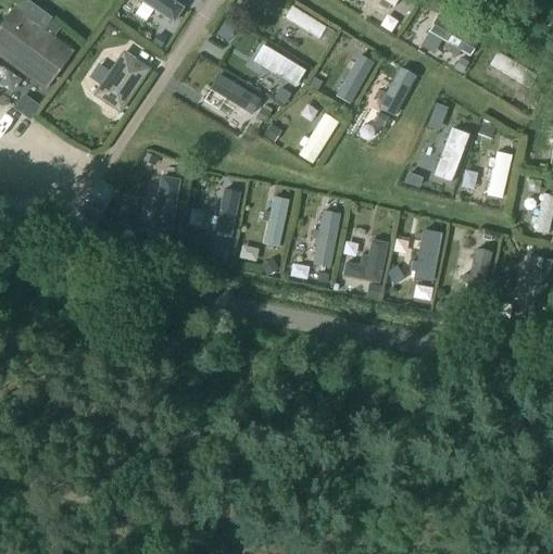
[(17,0),(0,24),(0,54),(46,88),(74,50),(54,36),(45,28),(50,20),(52,17),(29,0),(17,0)]
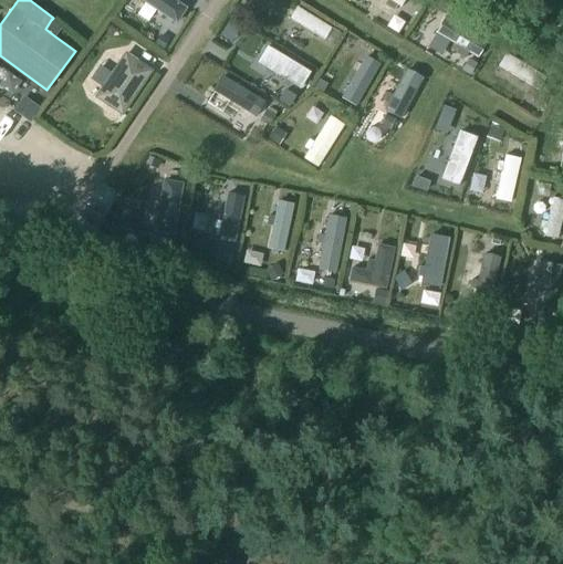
[(188,7),(178,0),(146,0),(178,21),(188,7)]
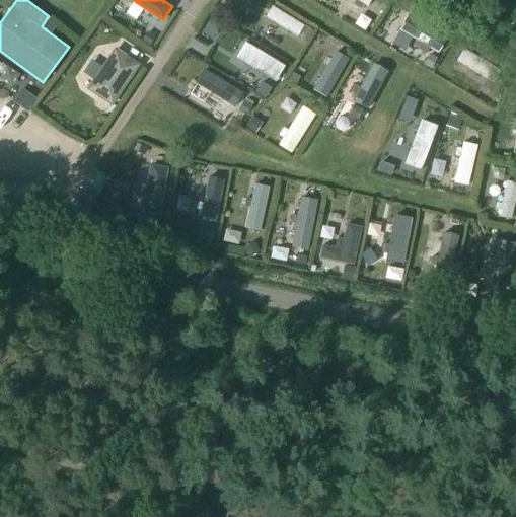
[(273,5),(267,15),(298,35),(301,31),(305,24),(273,5)]
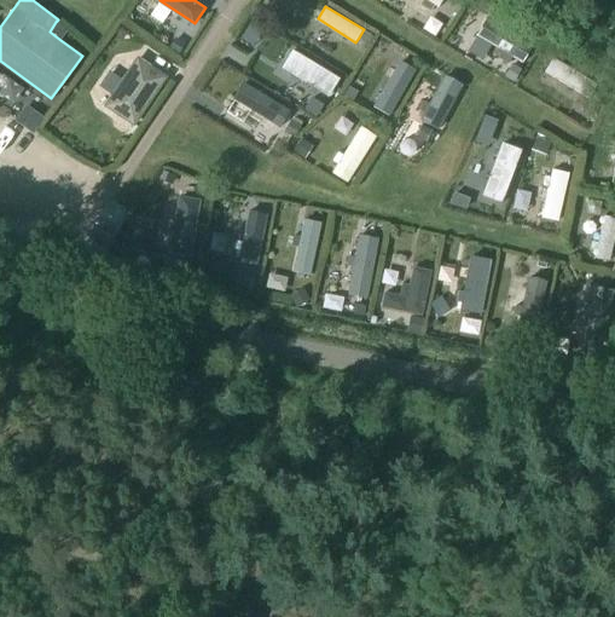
[(489,15),(477,33),(503,48),(500,53),(510,59),(514,55),(524,61),(535,44),(489,15)]
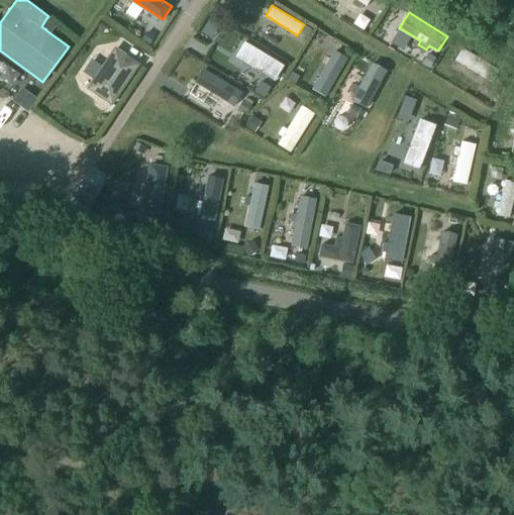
[(308,36),(312,29),(304,24),(300,31),(308,36)]
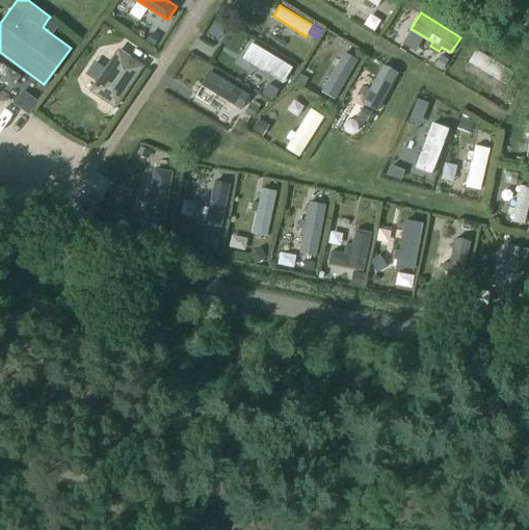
[(153,31),(148,38),(155,44),(160,36),(153,31)]
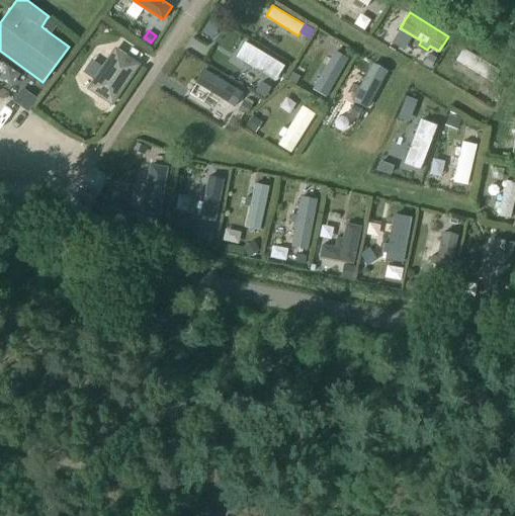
[(116,44),(88,86),(114,103),(143,62),(116,44)]
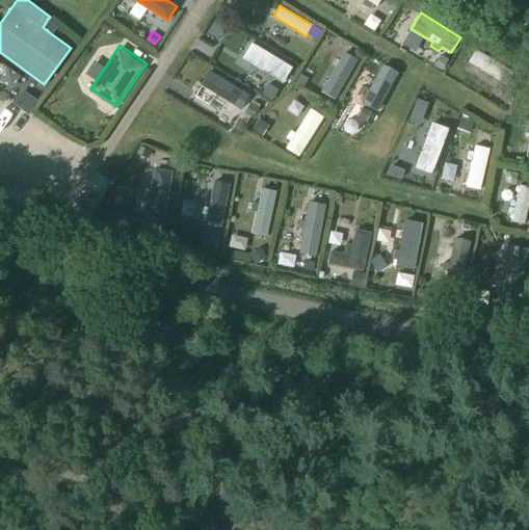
[(267,46),(260,57),(290,75),(296,63),(267,46)]
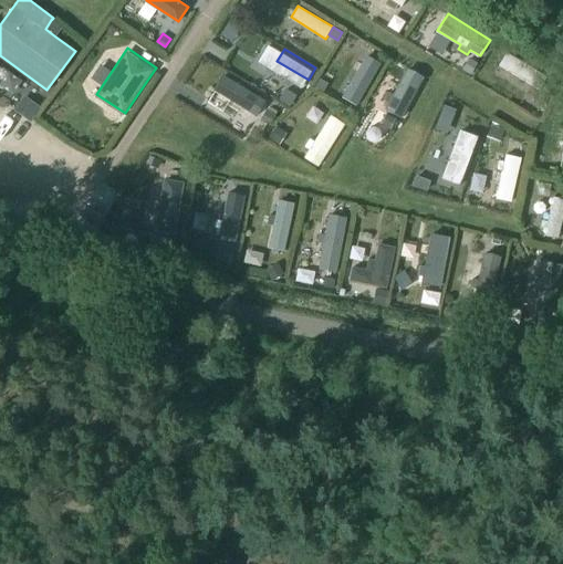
[(548,76),(507,53),(500,65),(540,89),(548,76)]
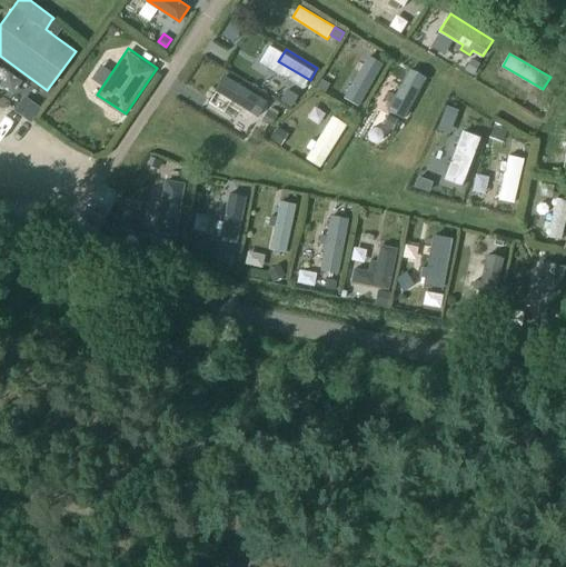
[(358,103),(383,62),(369,55),(345,96),(358,103)]
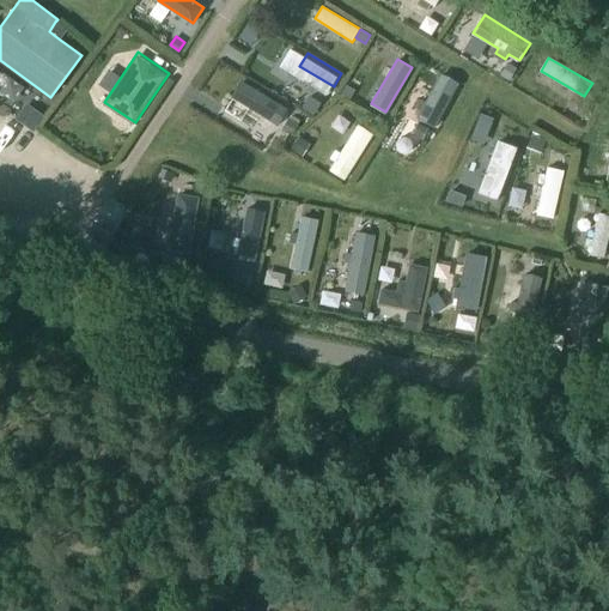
[(510,61),(503,74),(510,79),(518,66),(510,61)]
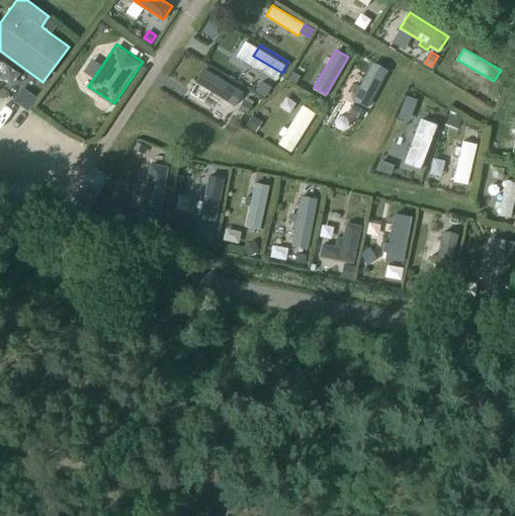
[(353,98),(367,106),(387,69),(372,62),(360,86),(355,83),(352,91),(356,93),(353,98)]
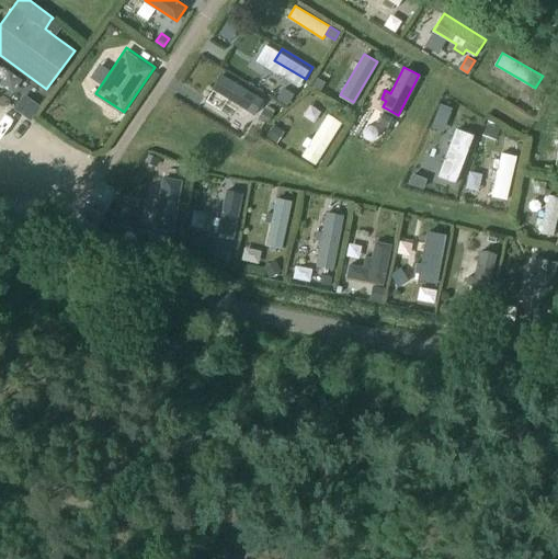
[(221,75),(213,89),(254,114),(263,100),(221,75)]
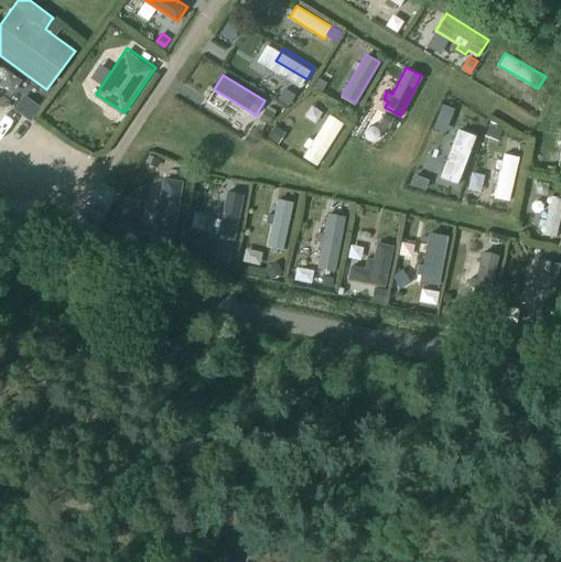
[(314,85),(323,90),(327,82),(320,77),(314,85)]
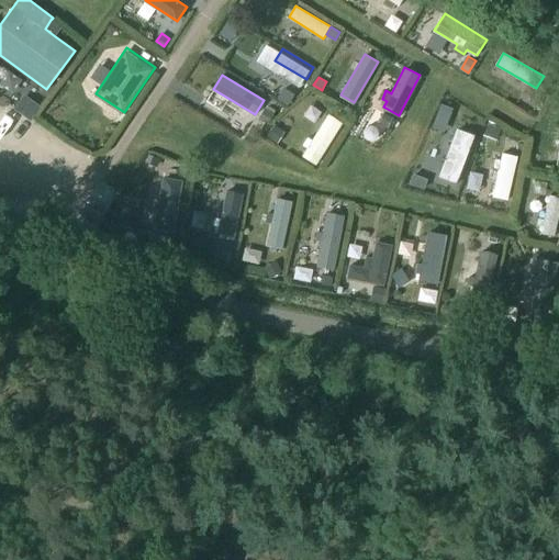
[(268,123),(275,113),(265,108),(259,118),(268,123)]
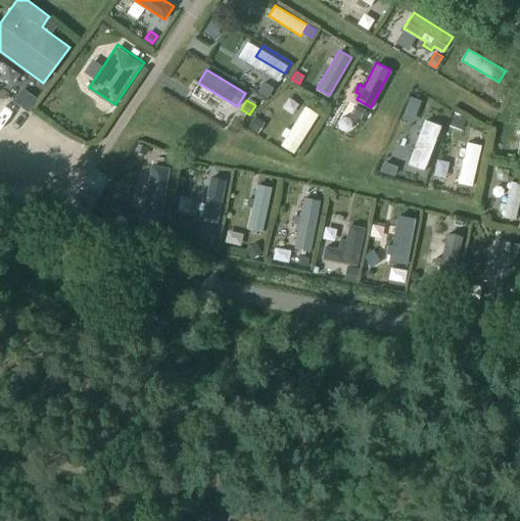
[(358,104),(353,112),(361,116),(365,108),(358,104)]
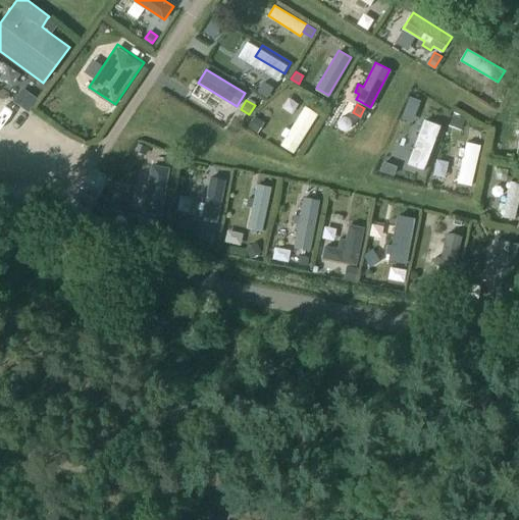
[(306,105),(281,145),(294,153),(318,113),(306,105)]
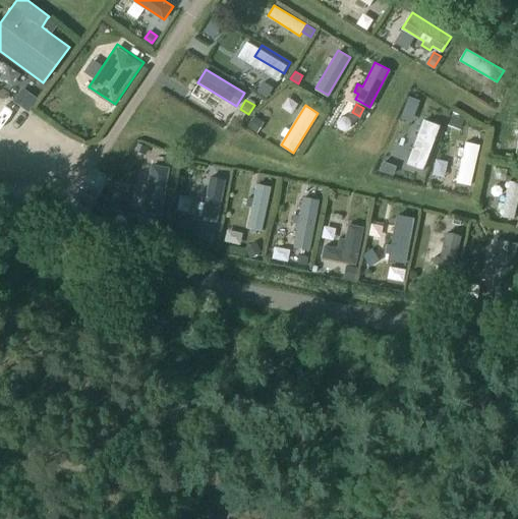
[(460,127),(464,119),(453,114),(449,123),(460,127)]
